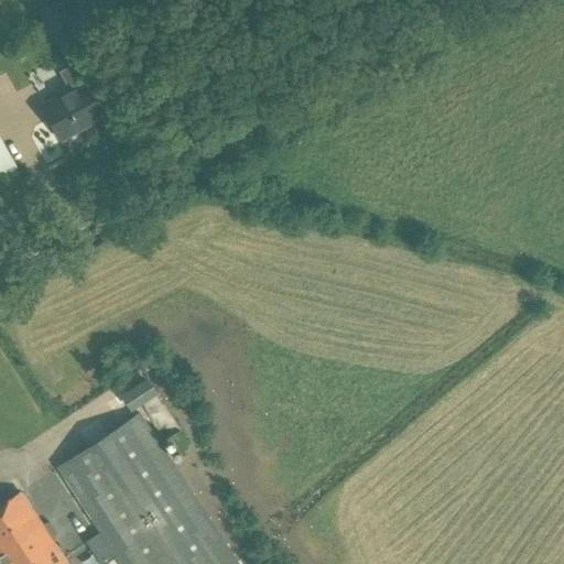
[(54,46),(78,33),(62,2),(38,14),(54,46)]
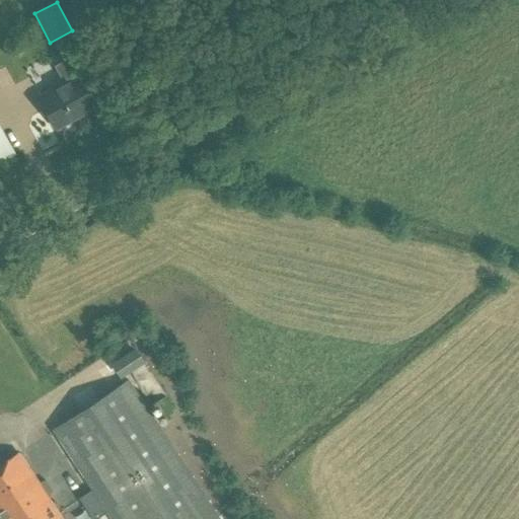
[(56,128),(96,105),(78,73),(68,58),(55,66),(62,82),(38,95),(56,128)]
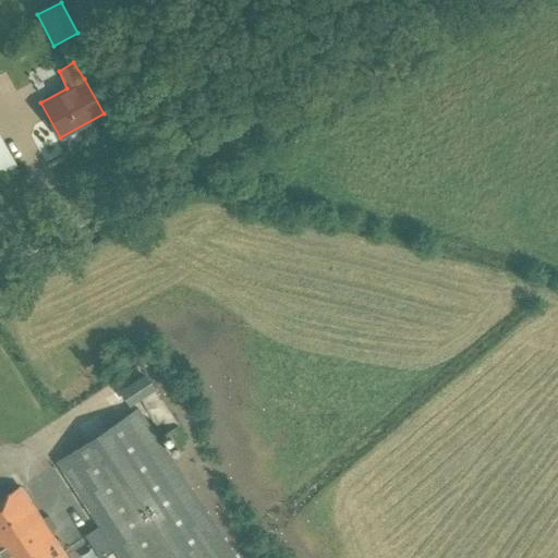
[(0,166),(10,161),(0,143),(0,166)]
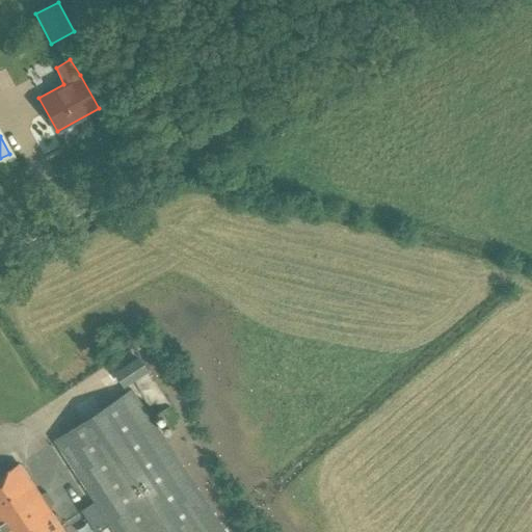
[(42,150),(28,154),(35,177),(49,174),(42,150)]
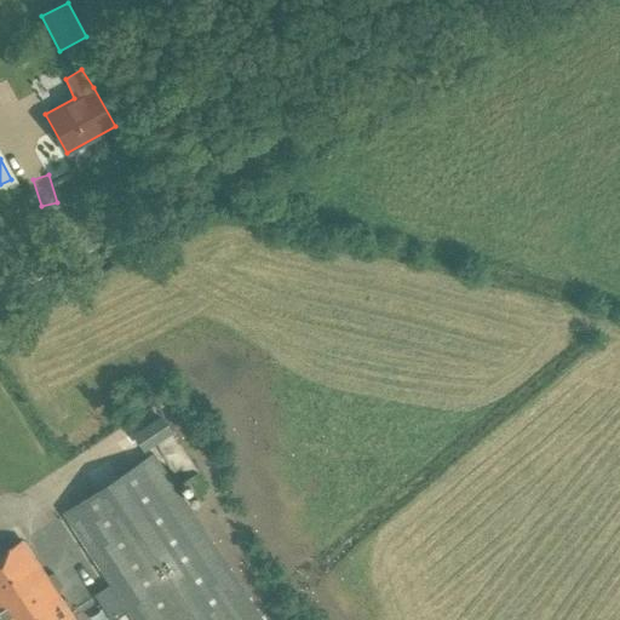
[(119,619),(247,619),(145,461),(55,520),(119,619)]
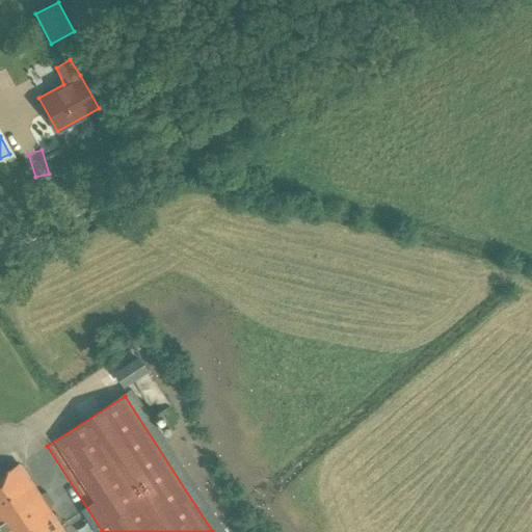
[(64,531),(19,460),(0,472),(0,531),(64,531)]
